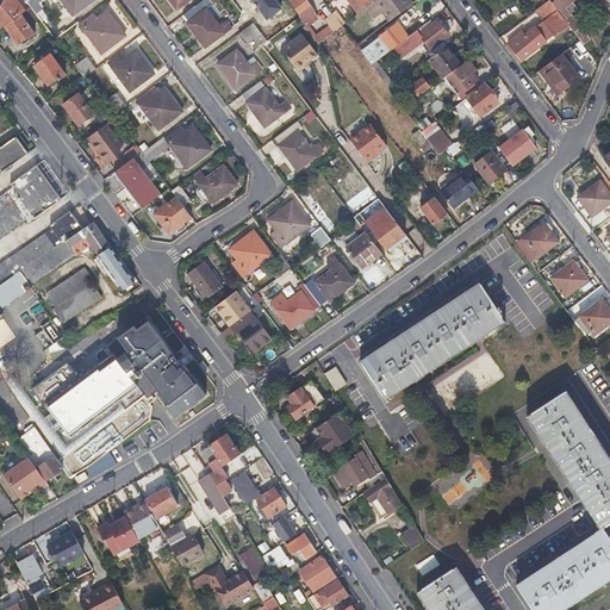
[(5,0),(0,11),(0,29),(5,26),(20,16),(24,12),(14,0),(5,0)]
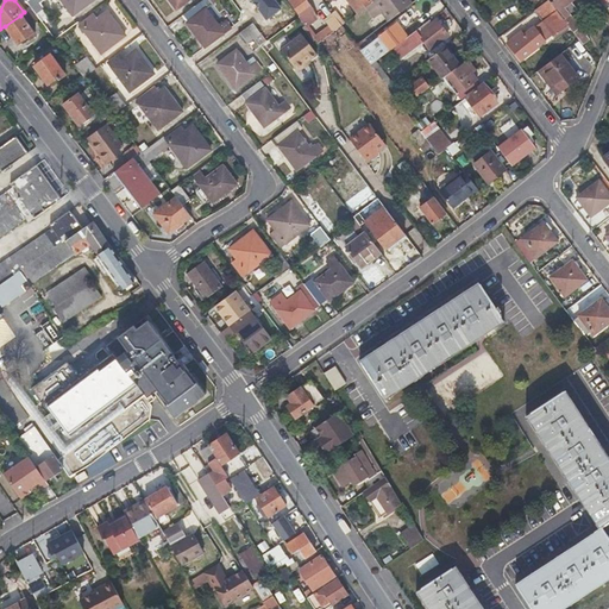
[(30,0),(26,4),(31,11),(36,18),(44,11),(39,5),(45,0),(60,0),(73,18),(95,0),(30,0)]
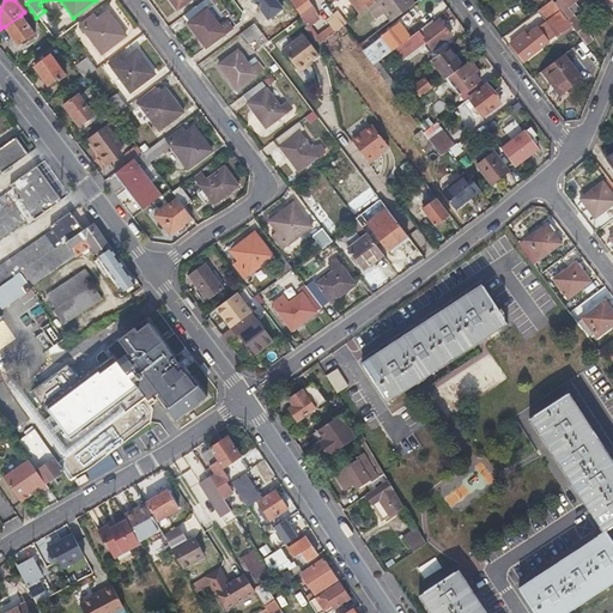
[(168,0),(176,11),(190,0),(168,0)]
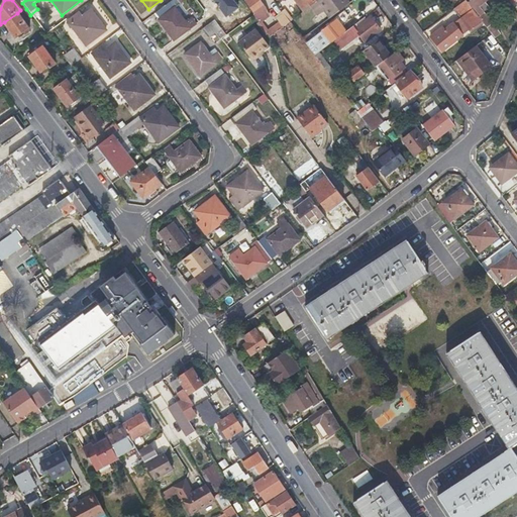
[(252,14),(259,21),(267,15),(261,7),(263,6),(259,0),(244,0),(244,1),(253,14),(252,14)]
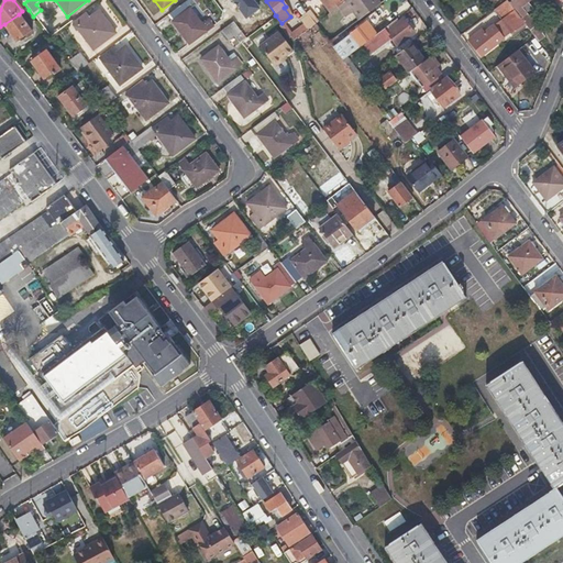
[(317,0),(316,1),(326,14),(339,4),(340,4),(344,1),(344,0),(317,0)]
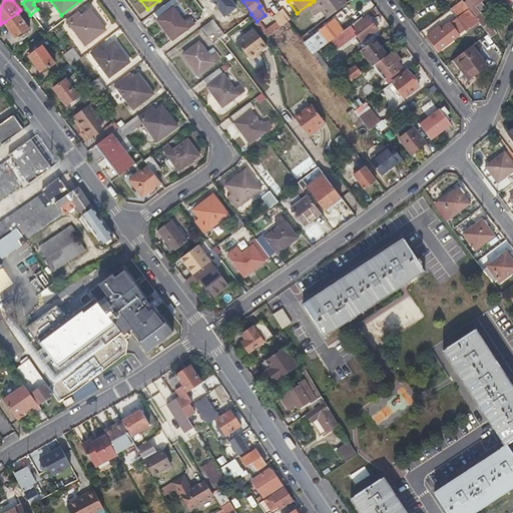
[(314,1),(310,4),(315,13),(322,7),(316,0),(315,0),(314,1)]
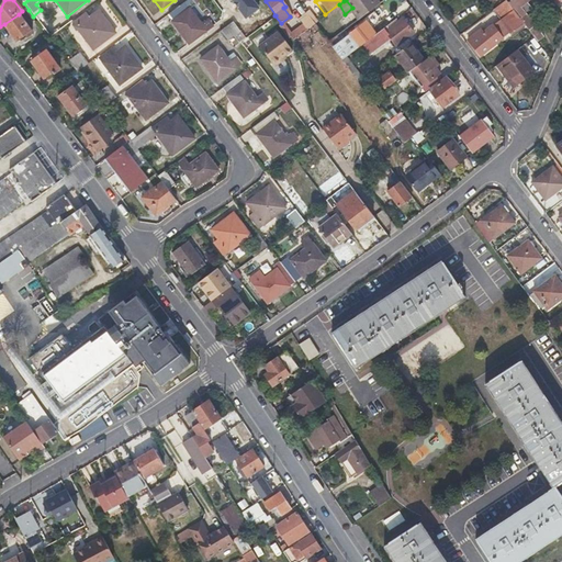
[(360,18),(380,3),(378,0),(346,0),(352,8),(360,18)]
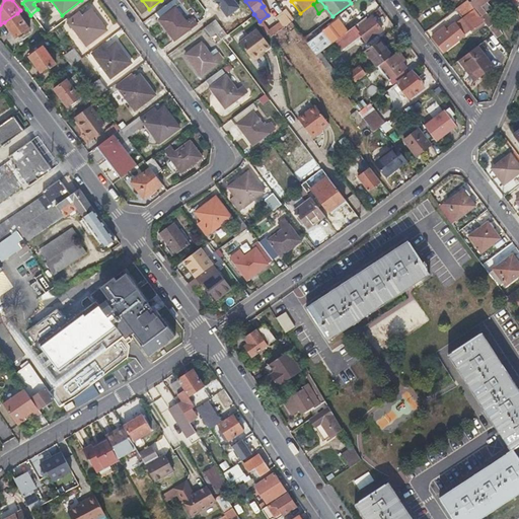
[(467,0),(455,9),(462,18),(474,9),(467,0)]
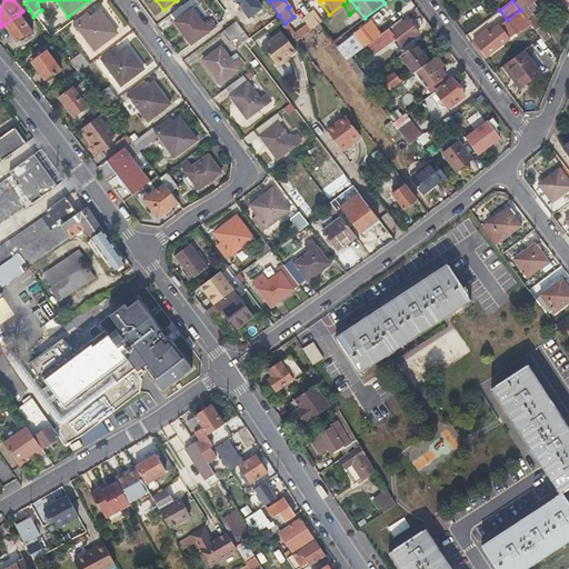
[(518,0),(516,2),(528,18),(532,15),(527,8),(536,0),(518,0)]
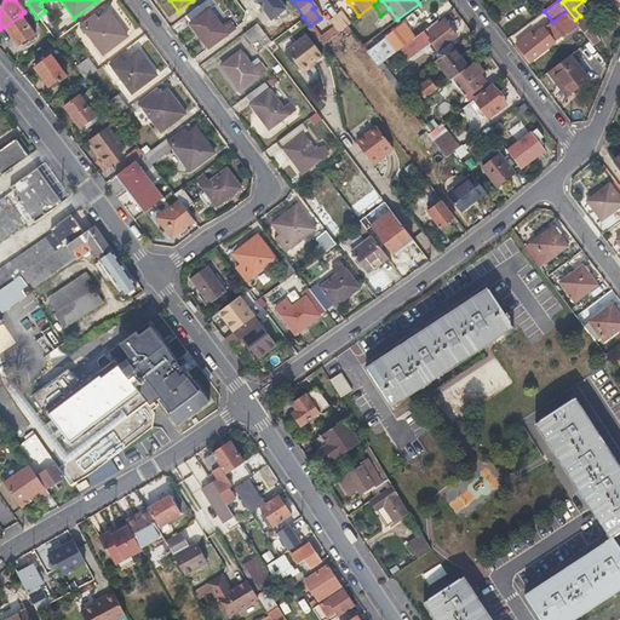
[(222,28),(202,3),(202,4),(185,17),(190,24),(189,24),(207,49),(234,29),(229,23),(222,28)]
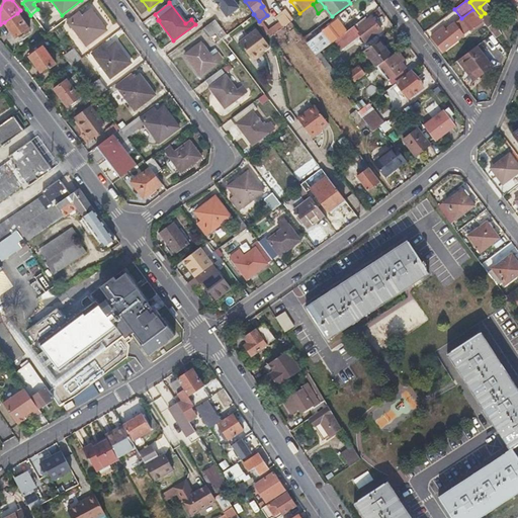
[(214,19),(221,15),(217,9),(210,13),(214,19)]
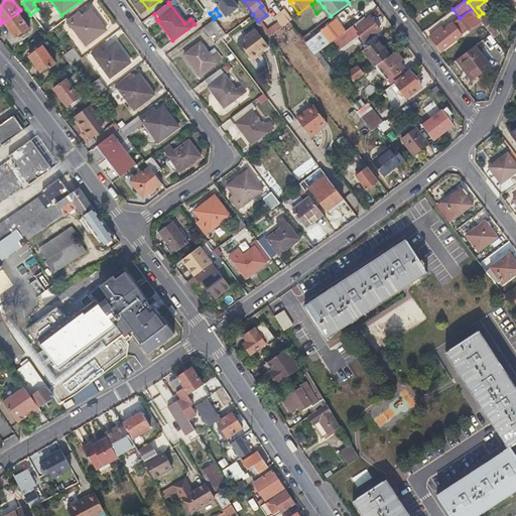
[(478,17),(472,9),(460,18),(469,30),(481,21),(478,17)]
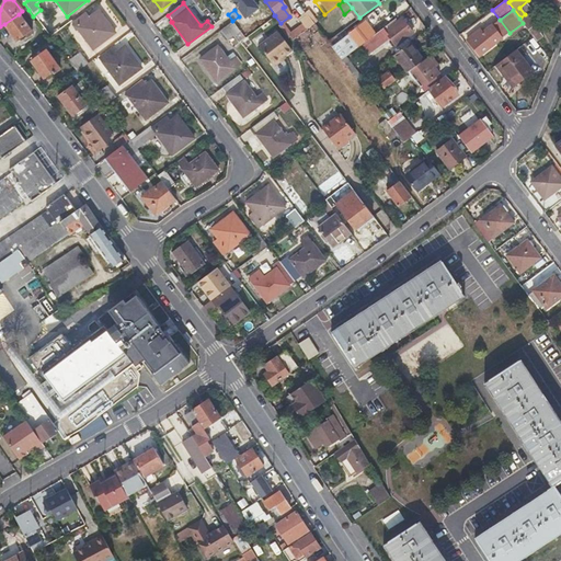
[(89,19),(86,14),(73,23),(93,50),(115,34),(99,11),(89,19)]
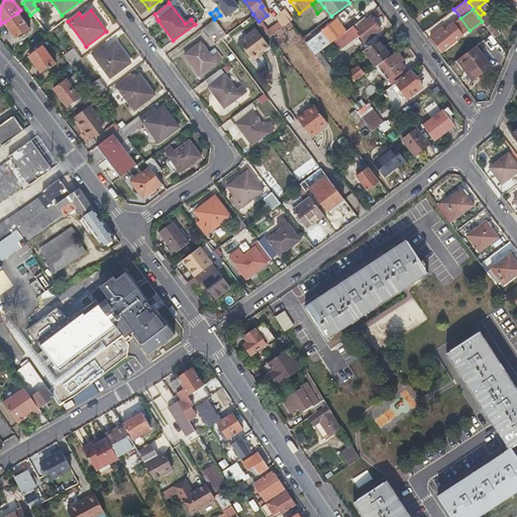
[(289,21),(282,12),(275,17),(282,27),(289,21)]
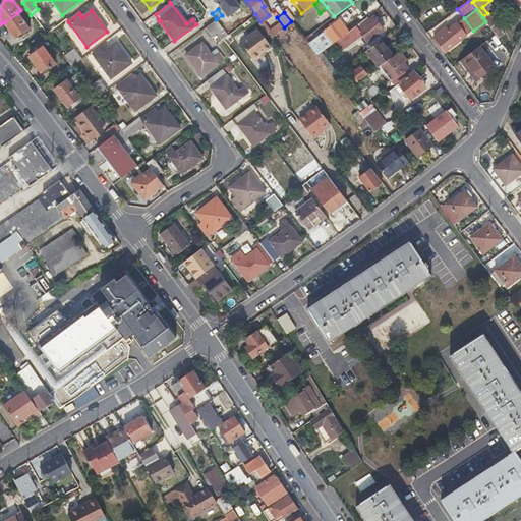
[(31,31),(18,14),(17,13),(4,22),(15,39),(23,33),(24,35),(31,31)]
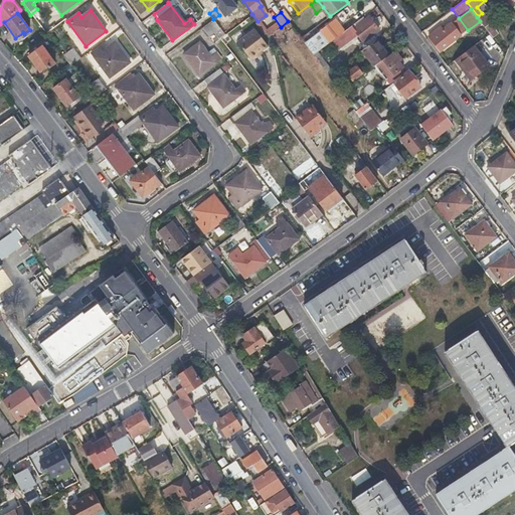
[(490,34),(493,38),(498,35),(482,13),(478,16),(477,17),(480,21),(490,34)]
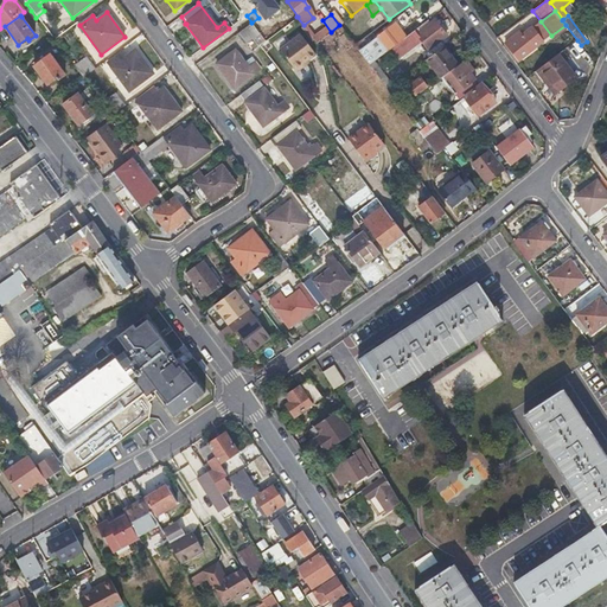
[(432,48),(440,42),(440,40),(447,36),(435,20),(429,24),(428,23),(393,49),(400,59),(423,43),(428,50),(432,48)]
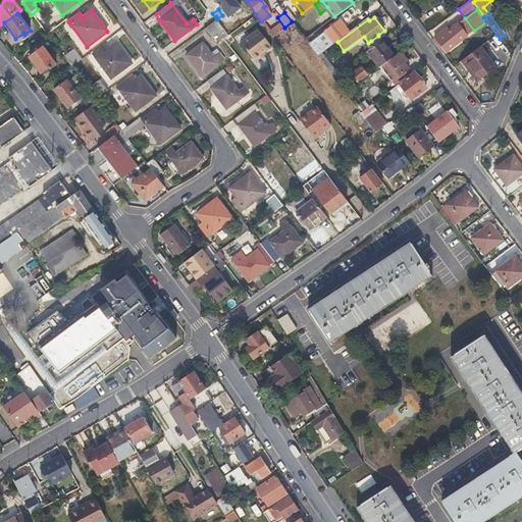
[(465,18),(457,24),(467,37),(474,31),(465,18)]
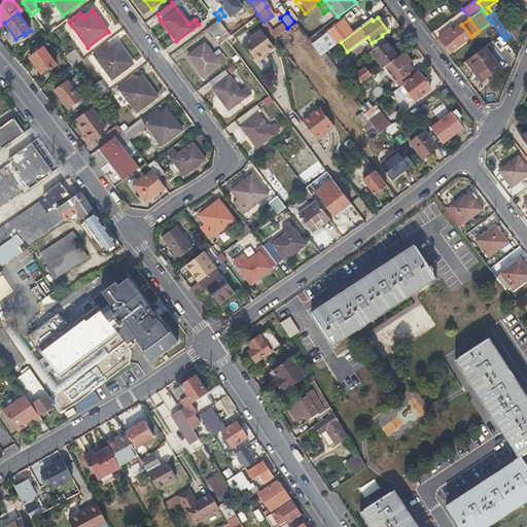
[(212,38),(225,29),(218,20),(206,30),(205,30),(212,38)]
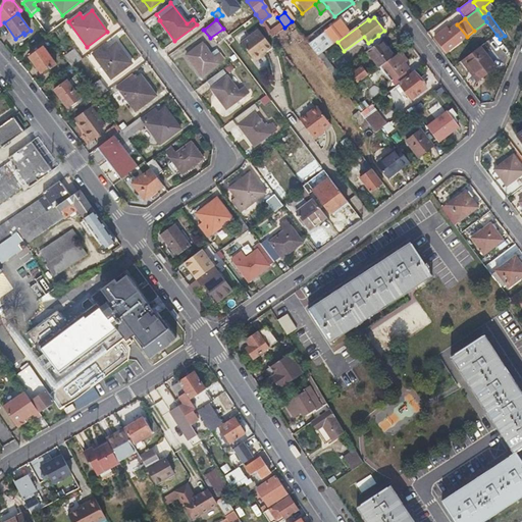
[(333,44),(349,33),(340,19),(317,35),(318,37),(308,44),(317,56),(321,53),(322,52),(333,44)]
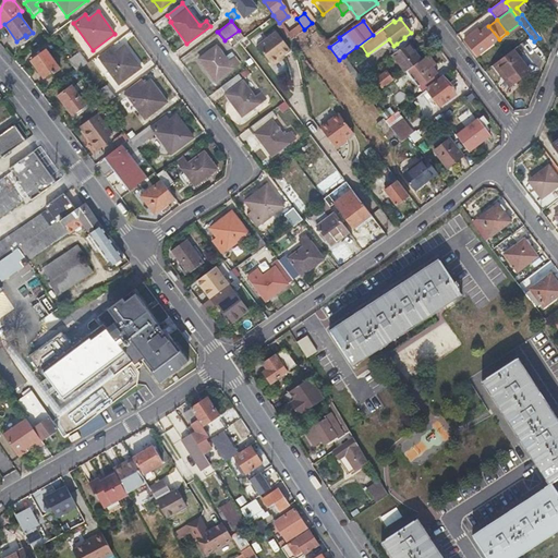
[(488,26),(476,35),(473,32),(464,38),(475,55),(485,47),(486,49),(499,39),(488,26)]
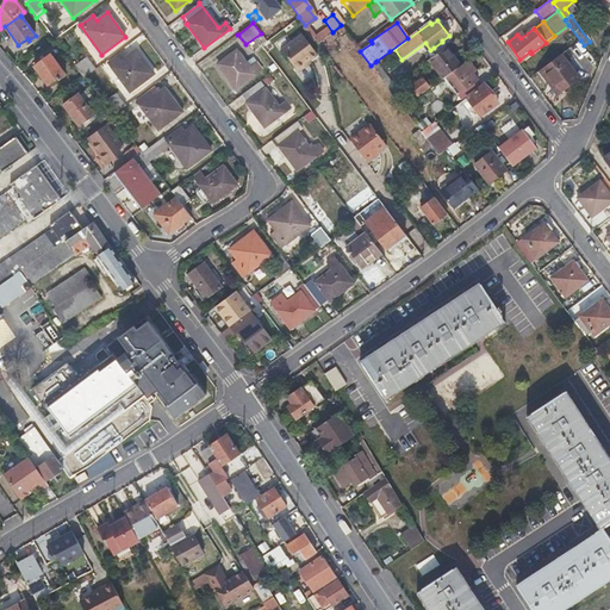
[(313,37),(317,43),(324,38),(321,31),(313,37)]
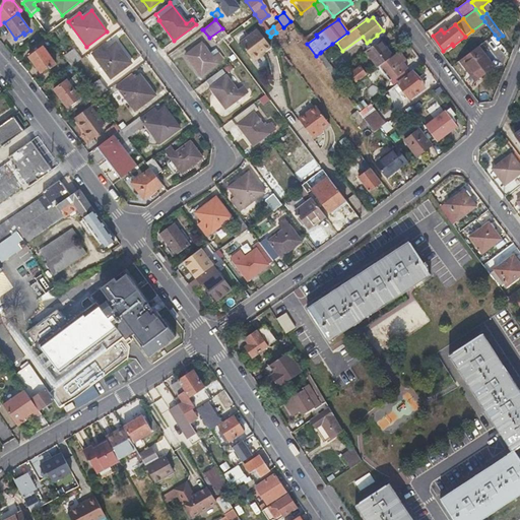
[(240,42),(253,59),(264,51),(271,46),(258,28),(240,42)]
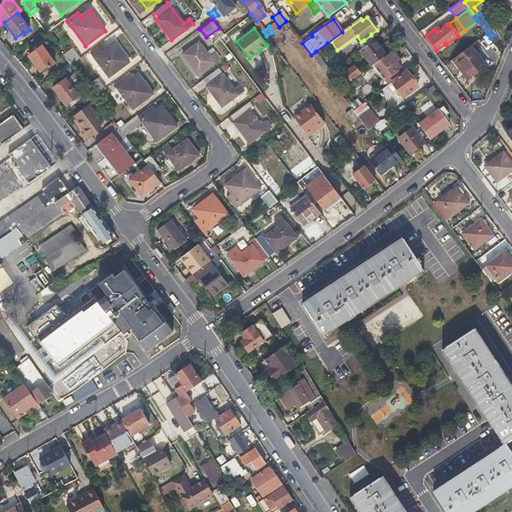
[(374,40),(374,39),(371,34),(371,35),(364,40),(368,44),(374,40)]
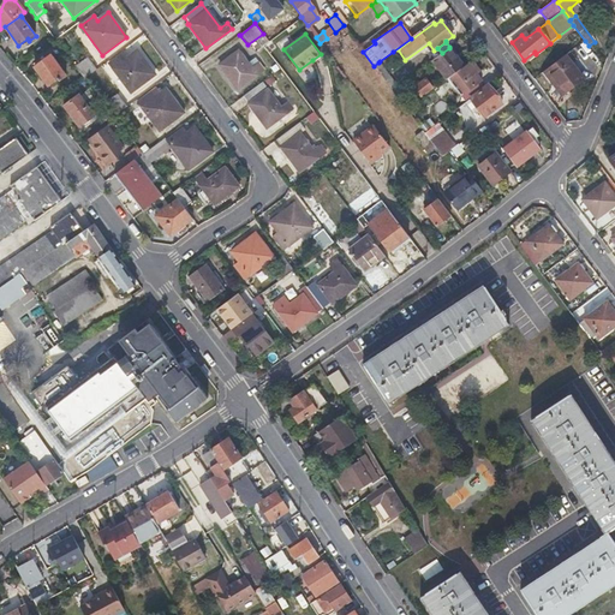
[(465,66),(449,47),(449,48),(442,53),(441,53),(433,60),(447,79),(449,78),(465,66)]
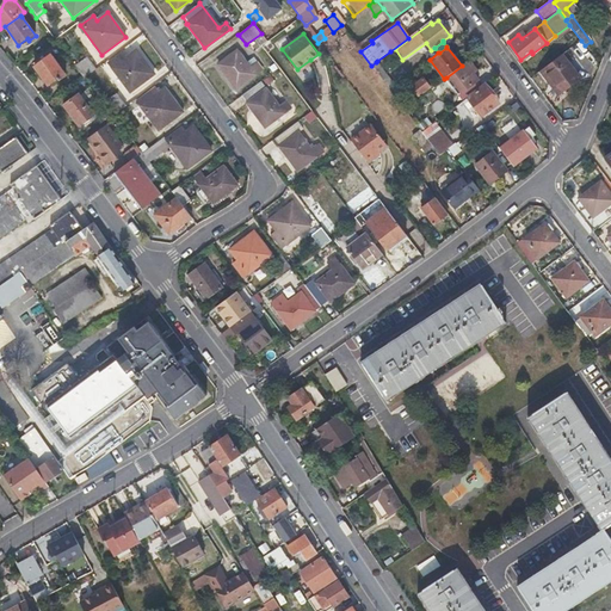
[(125,59),(122,54),(109,65),(130,93),(154,75),(135,51),(125,59)]
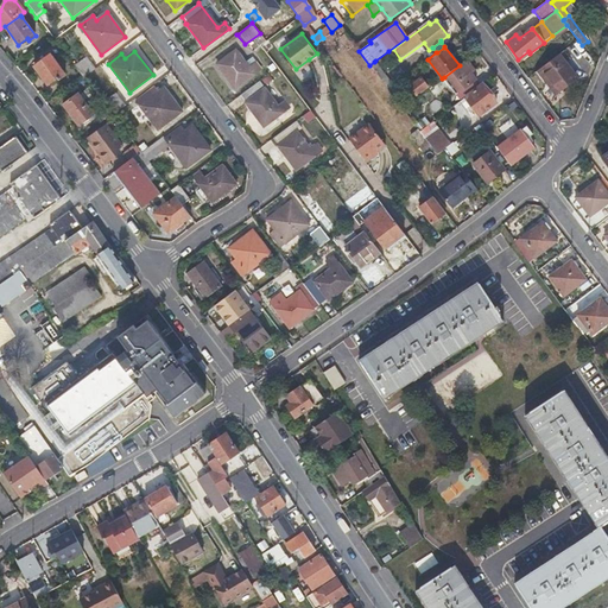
[(248,68),(235,51),(216,64),(234,88),(260,70),(254,62),(248,68)]
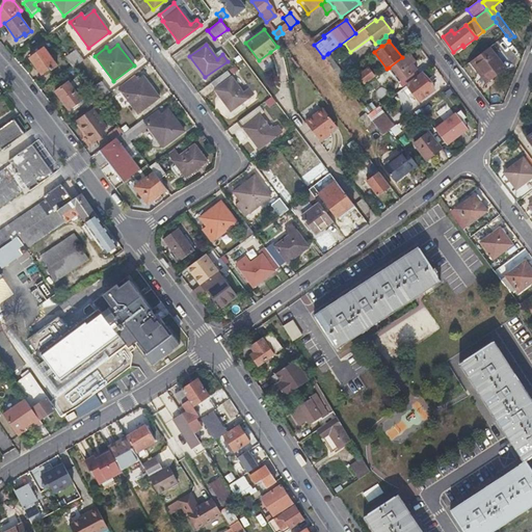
[(491,46),(472,60),(487,82),(504,70),(496,58),(499,55),(491,46)]
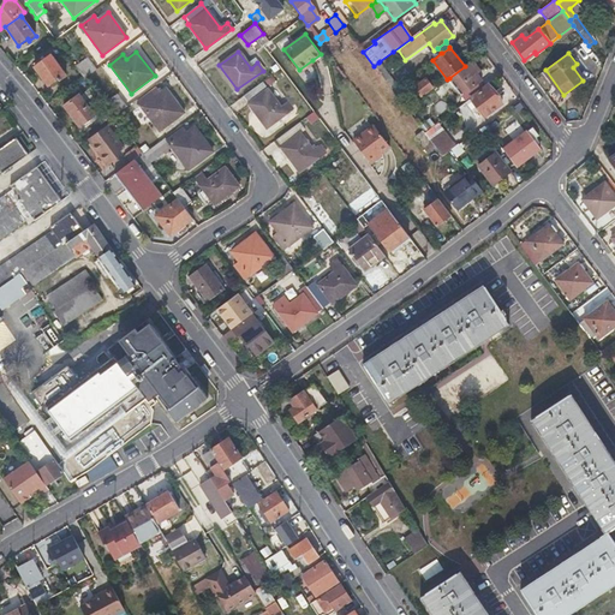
[(66,77),(49,57),(34,69),(48,87),(57,81),(59,83),(66,77)]
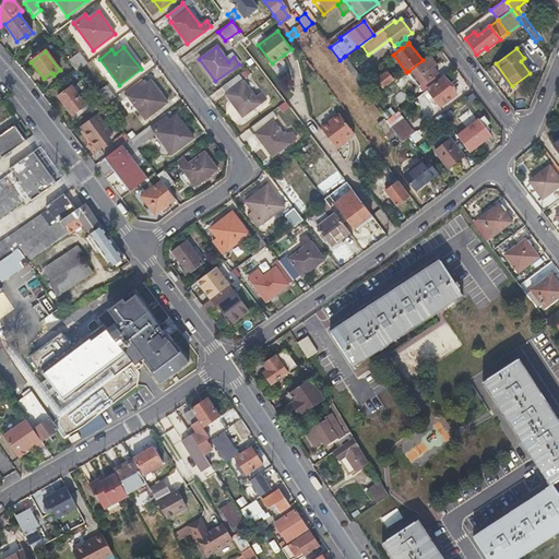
[(76,71),(88,62),(81,51),(68,60),(76,71)]
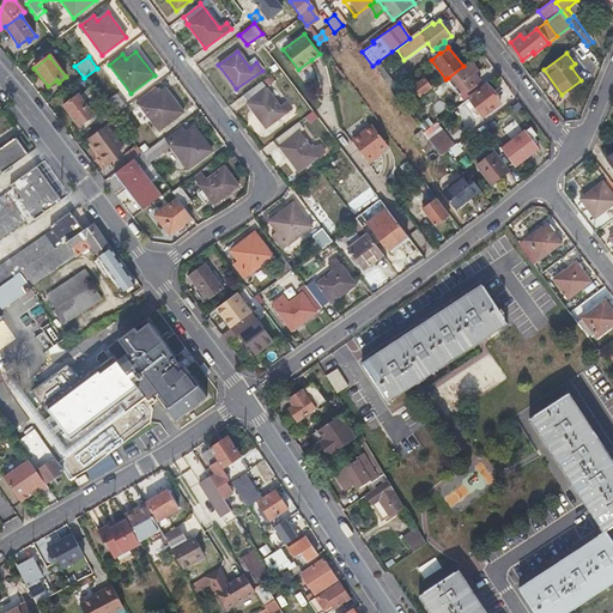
[(311,60),(298,70),(301,73),(314,64),(311,60)]
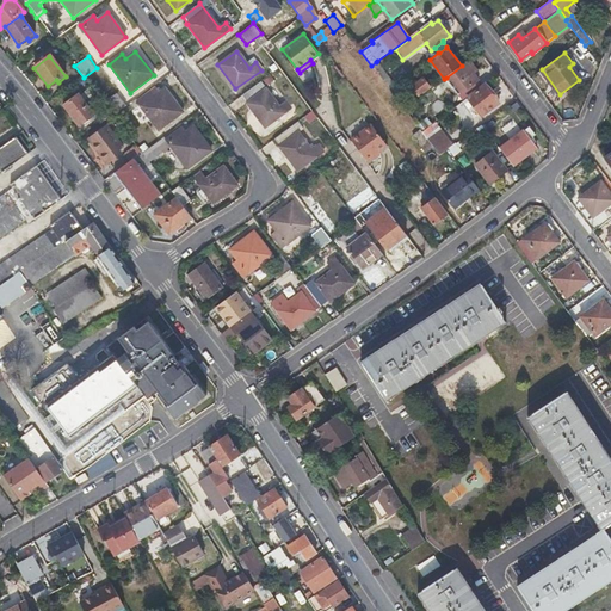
[(477,69),(470,60),(462,66),(446,78),(458,93),(479,79),(474,72),(477,69)]
